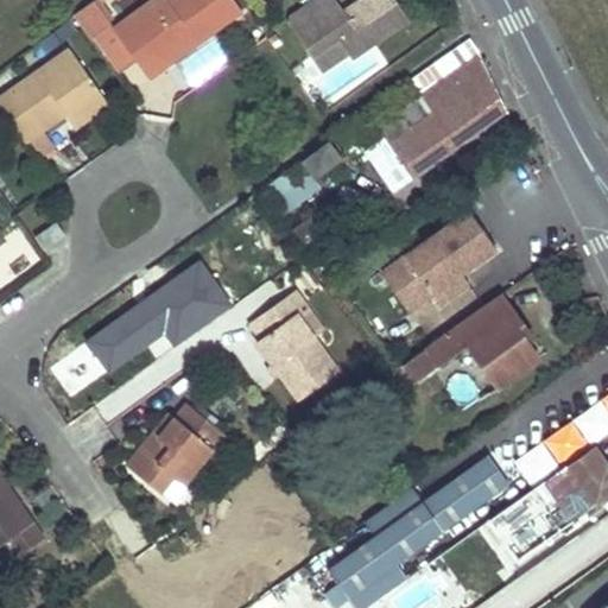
[(107,20),(92,0),(73,14),(87,36),(90,33),(107,21),(107,20)]
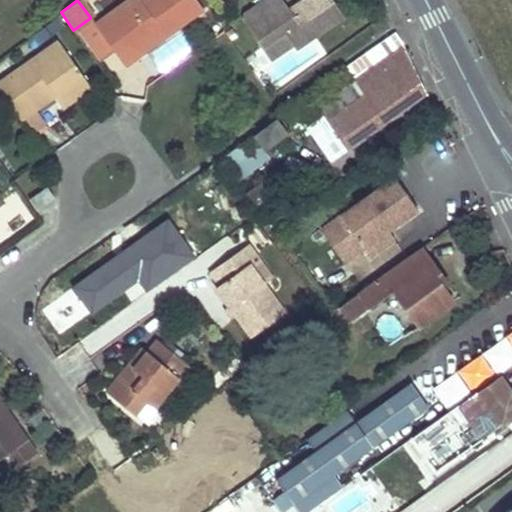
[(96,13),(86,0),(77,0),(90,17),(96,13)]
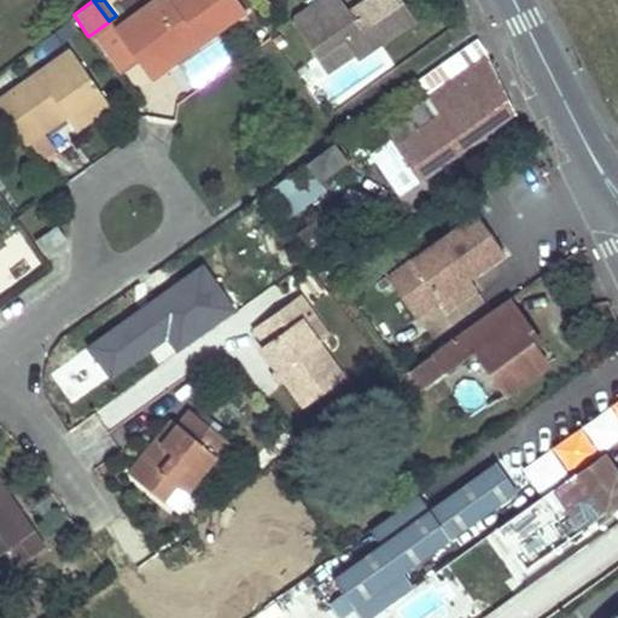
[(156,0),(115,30),(139,63),(151,80),(168,69),(159,59),(192,36),(199,46),(246,11),(237,0),(156,0)]
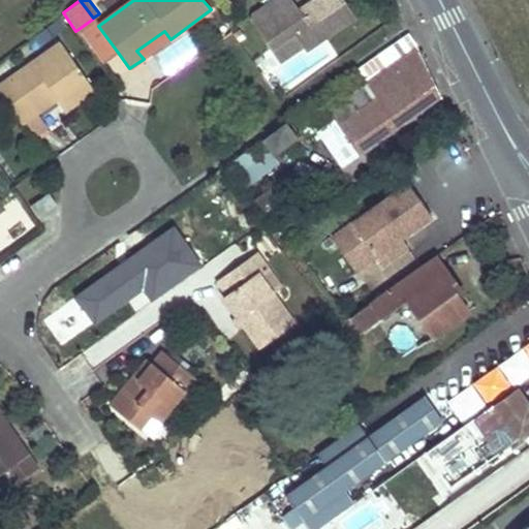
[(272,0),(251,13),(249,22),(269,51),(291,35),(302,51),(304,53),(355,18),(343,0),(310,0),(308,1),(311,6),(301,13),(298,8),(291,0),(272,0)]
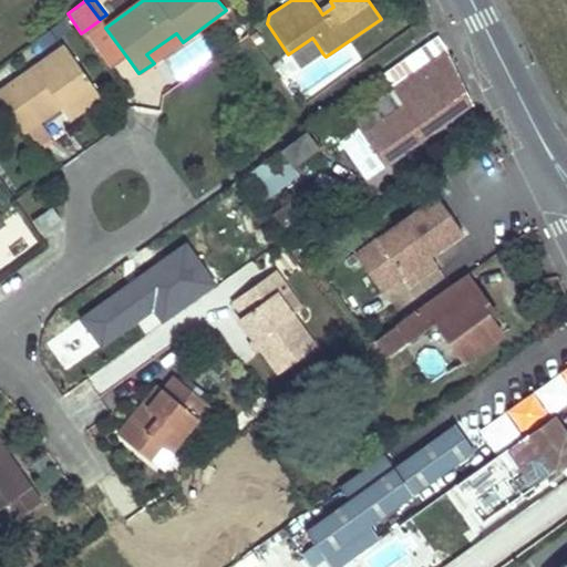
[(330,1),(319,9),(322,14),(333,7),(330,1)]
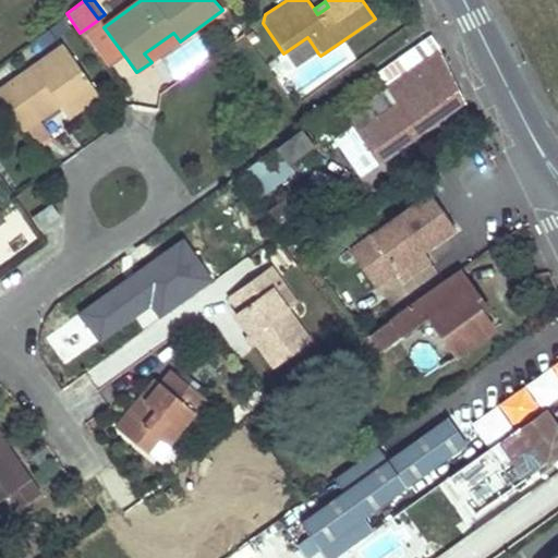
[(104,27),(98,20),(83,31),(110,68),(125,57),(104,27)]
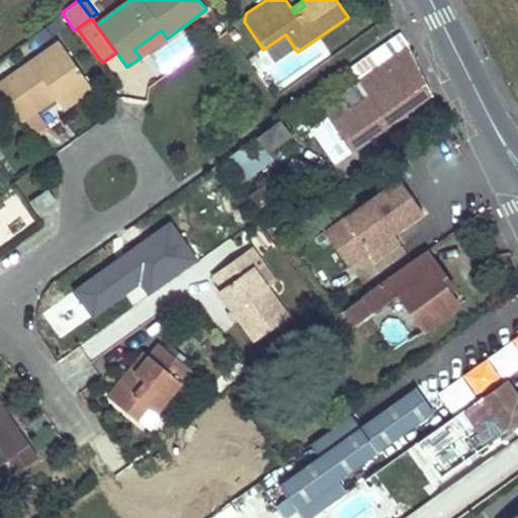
[(161,30),(134,50),(141,58),(167,38),(161,30)]
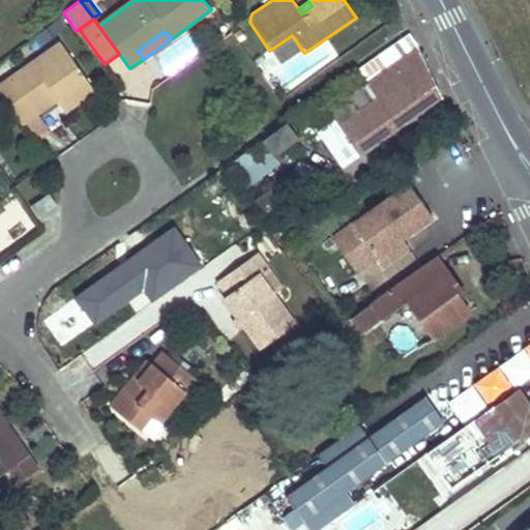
[(292,35),(269,51),(280,66),(302,51),(292,35)]
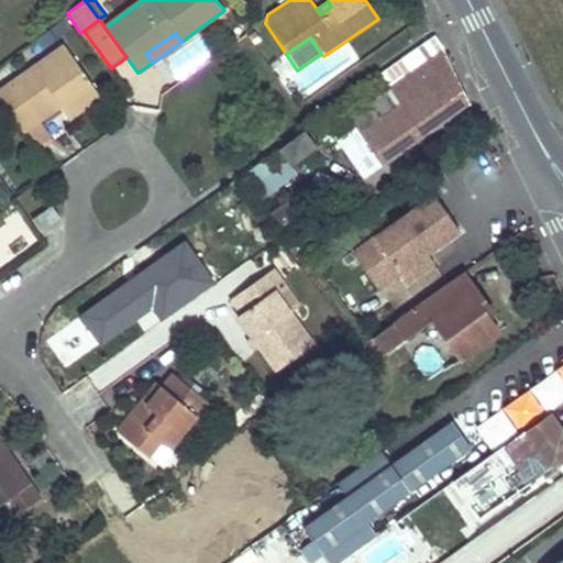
[(64,45),(0,88),(0,101),(20,130),(57,103),(61,109),(68,119),(99,97),(64,45)]
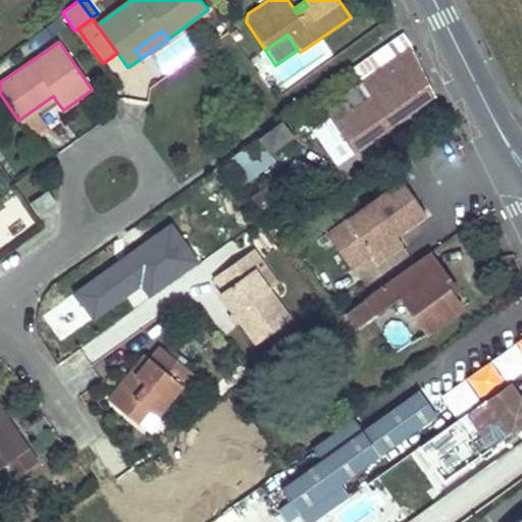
[(353,88),(309,119),(336,159),(352,149),(354,153),(397,122),(365,80),(397,56),(389,44),(345,75),(353,88)]
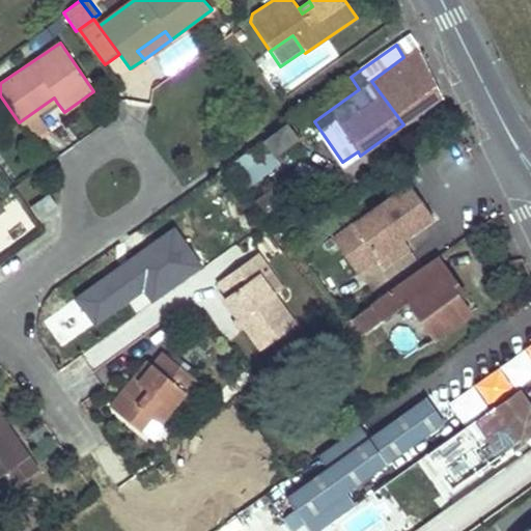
[(403,57),(371,81),(403,124),(444,98),(419,47),(403,57)]
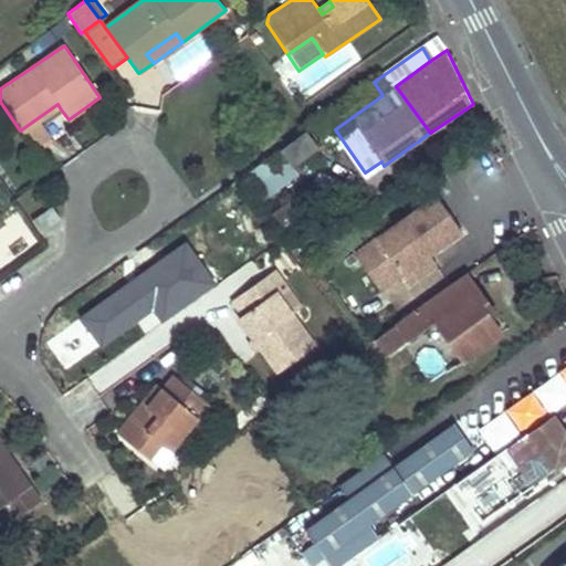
[(58,104),(20,130),(24,136),(28,134),(37,147),(51,137),(42,124),(61,109),(58,104)]
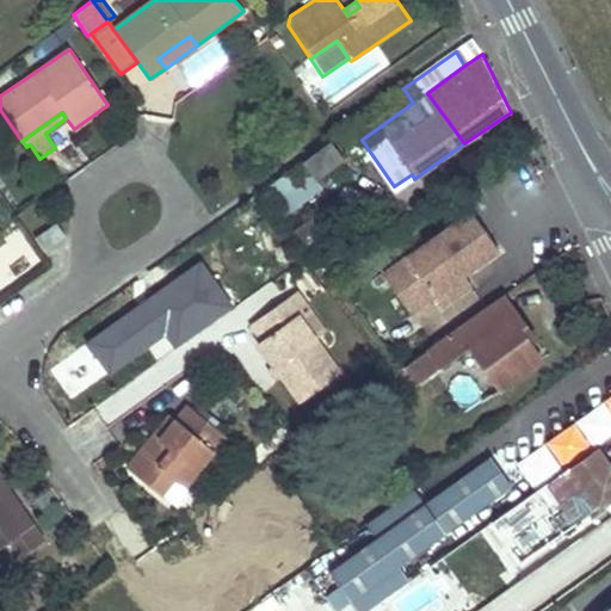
[(328,143),(302,164),(315,180),(341,161),(328,143)]
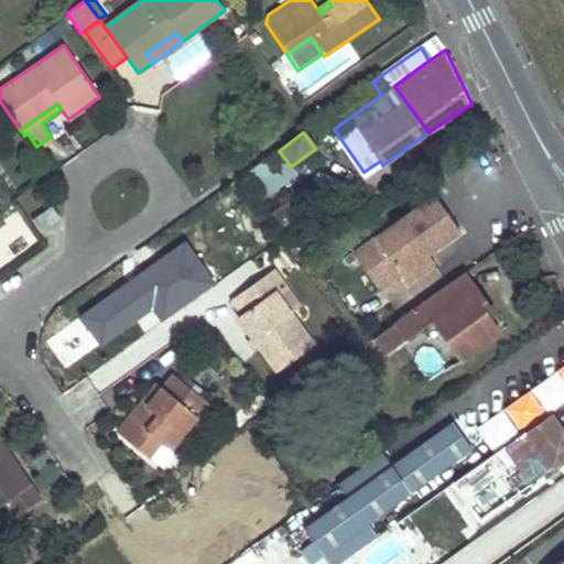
[(380,161),(364,172),(367,176),(382,165),(380,161)]
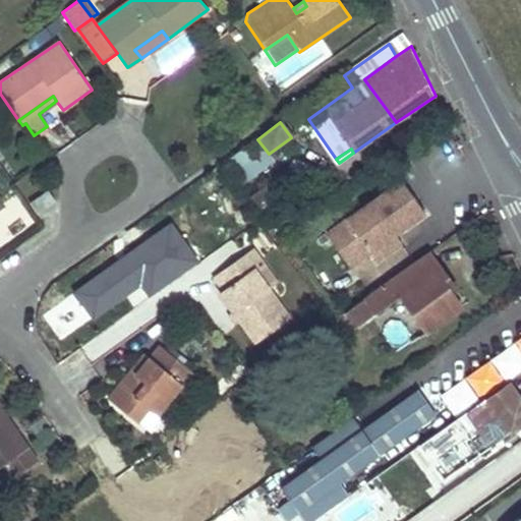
[(275,180),(244,201),(253,215),(283,192),(275,180)]
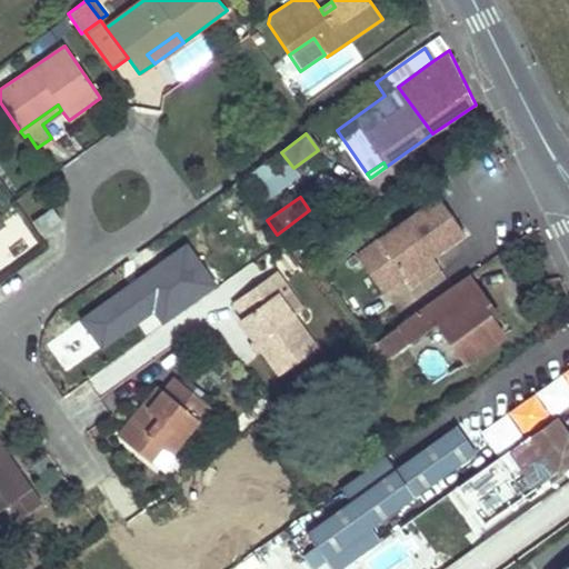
[(440,198),(360,255),(387,291),(407,278),(432,259),(467,236),(440,198)]
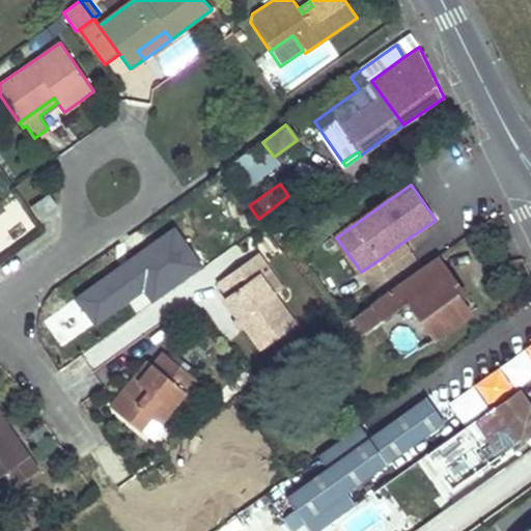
[(49,195),(30,206),(37,217),(55,204),(49,195)]
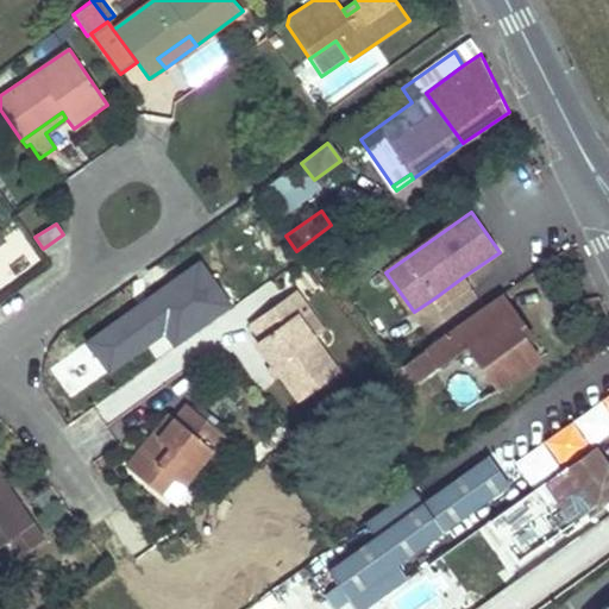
[(171,341),(231,305),(206,265),(88,338),(106,365),(164,330),(171,341)]
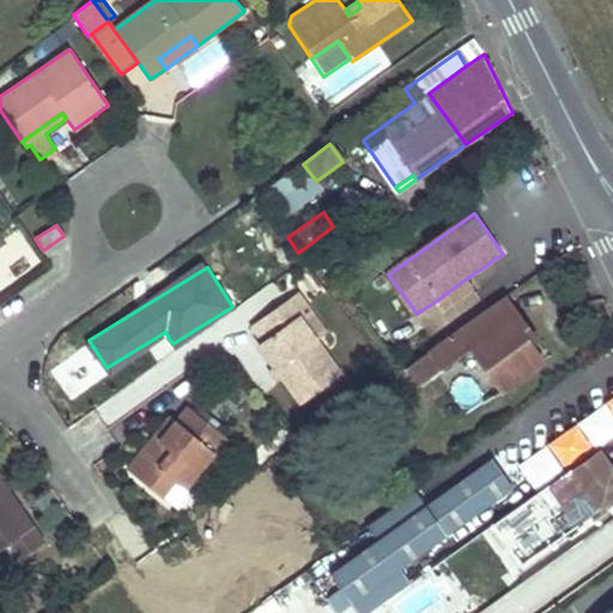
[(466,279),(438,299),(444,309),(473,289),(466,279)]
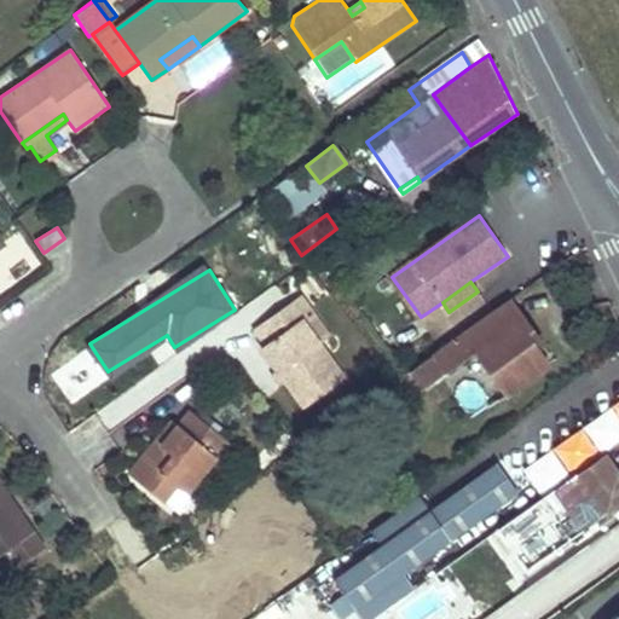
[(253,329),(266,347),(300,322),(311,313),(299,296),(253,329)]
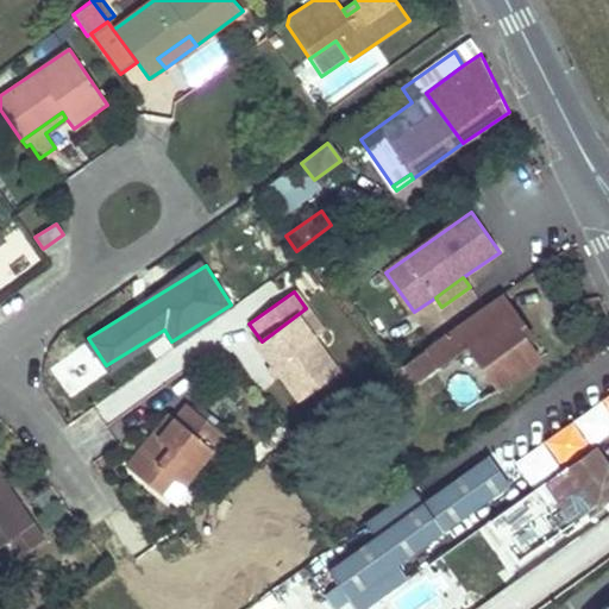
[(503,296),(405,366),(414,381),(439,364),(470,346),(501,389),(541,359),(529,341),(533,338),(503,296)]
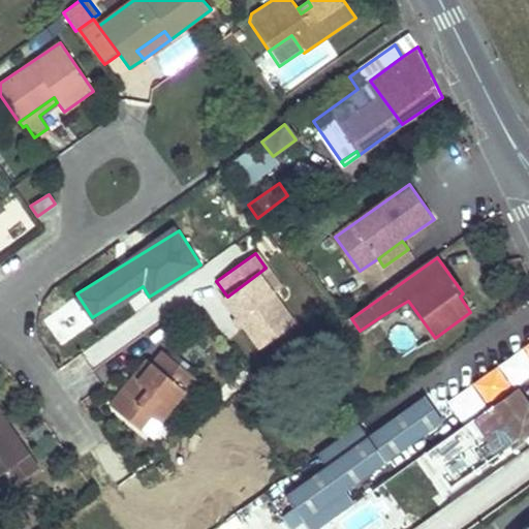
[(256,275),(271,296),(280,287),(266,268),(256,275)]
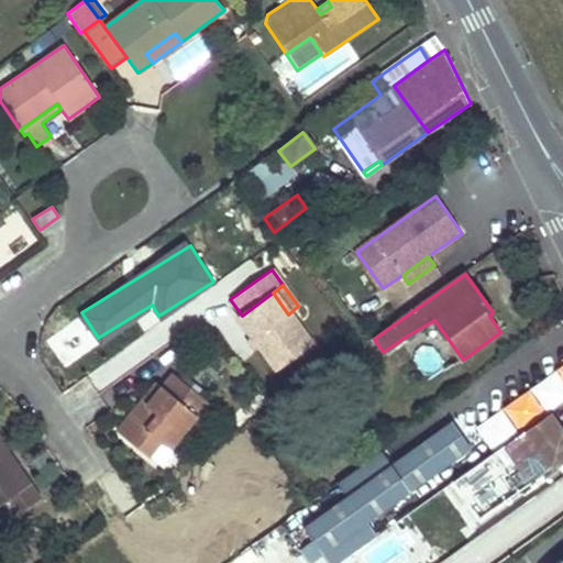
[(242,316),(238,319),(252,338),(258,348),(276,372),(312,348),(288,315),(273,293),(242,316)]
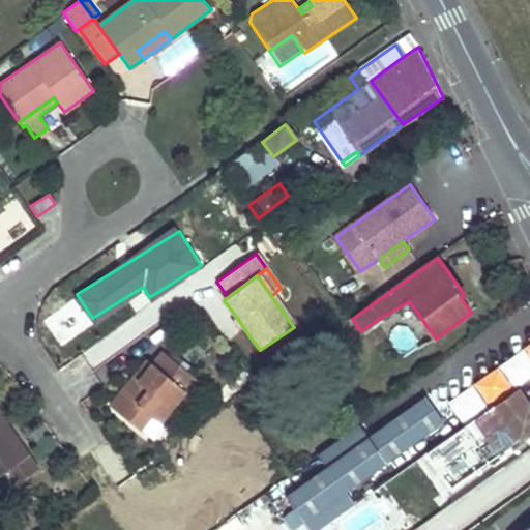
[(243,327),(237,318),(230,323),(237,332),(243,327)]
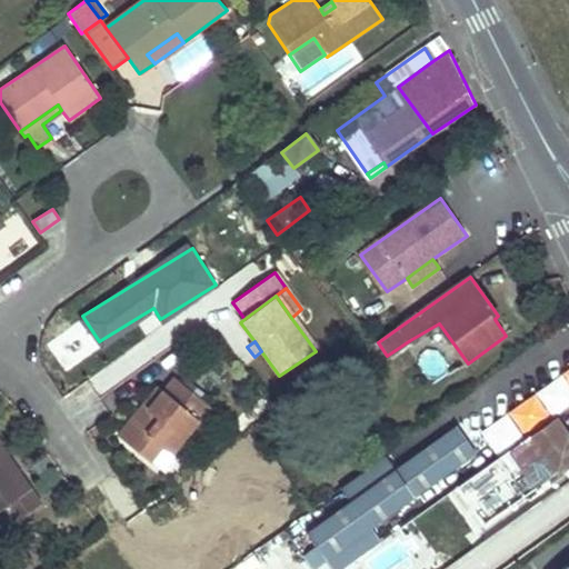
[(142,405),(117,436),(152,465),(166,448),(175,455),(212,408),(177,378),(165,392),(151,410),(142,405)]
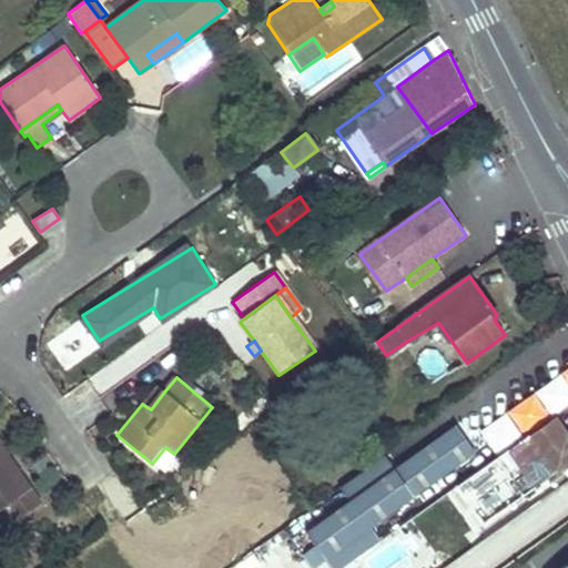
[(151,409),(164,392),(158,385),(142,404),(151,409)]
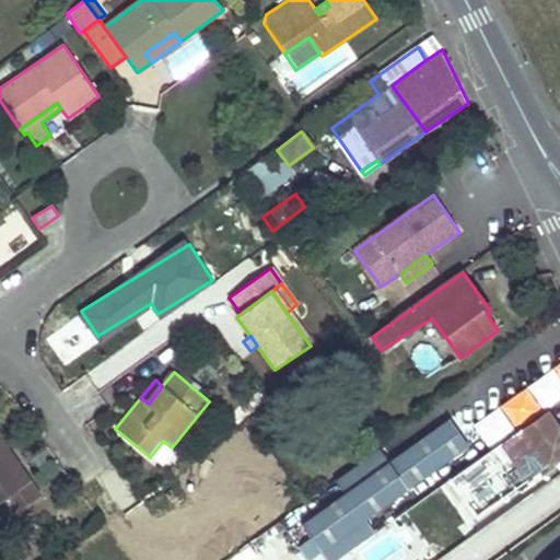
[(524,428),(489,454),(514,488),(559,456),(559,423),(552,412),(526,431),(524,428)]
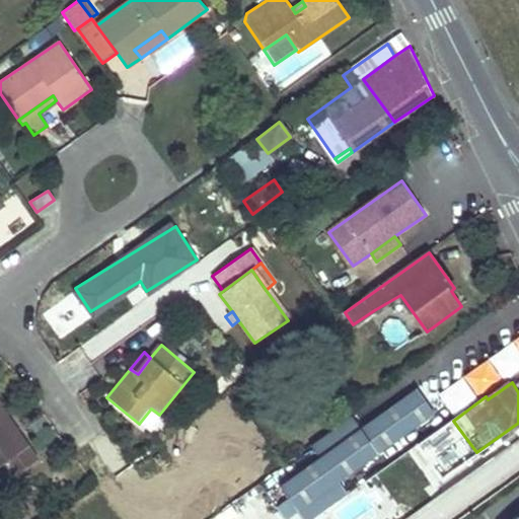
[(323,459),(285,486),(306,518),(313,518),(350,494),(339,480),(433,413),(419,391),(362,431),(352,416),(313,444),(323,459)]
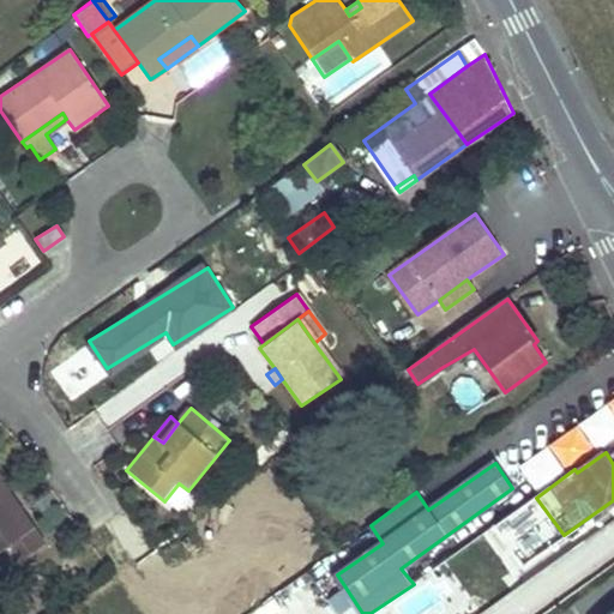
[(0,482),(0,553),(8,547),(19,564),(46,546),(32,527),(24,531),(0,497),(7,492),(0,482)]
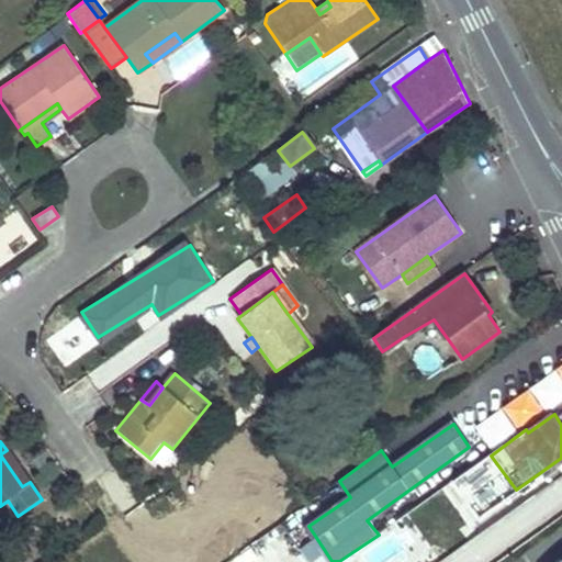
[(164,442),(150,459),(159,465),(172,449),(164,442)]
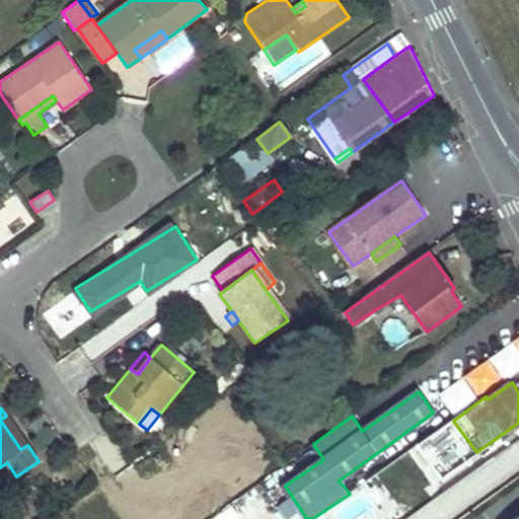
[(6,416),(0,420),(20,449),(27,445),(6,416)]
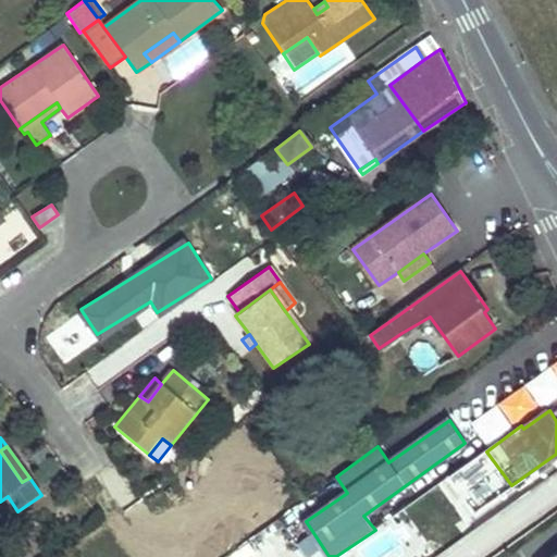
[(429,556),(415,523),(369,544),(374,556),(429,556)]
